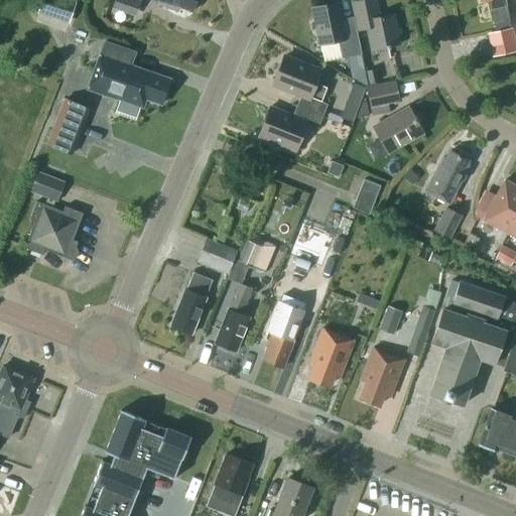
[(70,23),(77,0),(76,0),(41,0),(37,13),(70,23)]
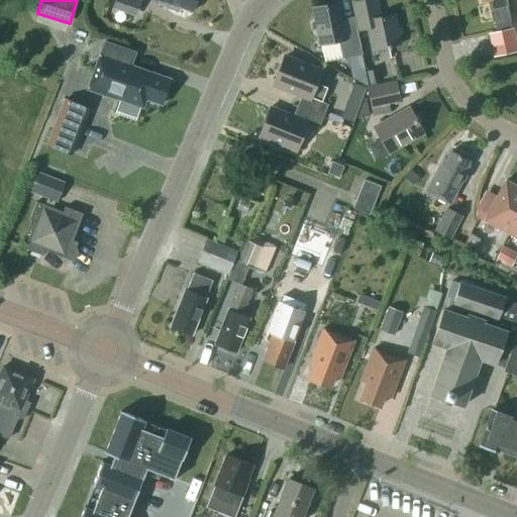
[(141,0),(114,0),(112,8),(136,17),(141,0)]
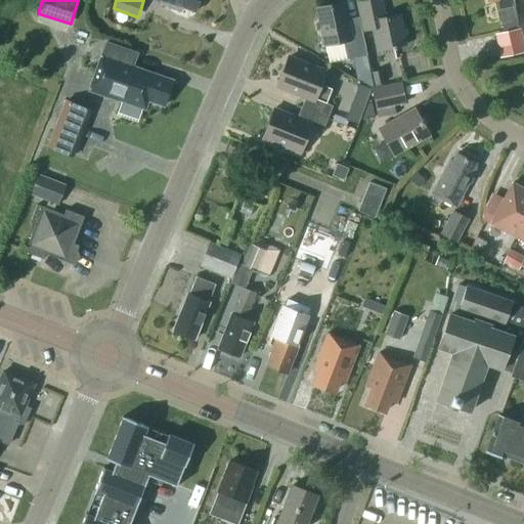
[(199,0),(160,0),(159,3),(181,10),(182,6),(195,10),(199,0)]
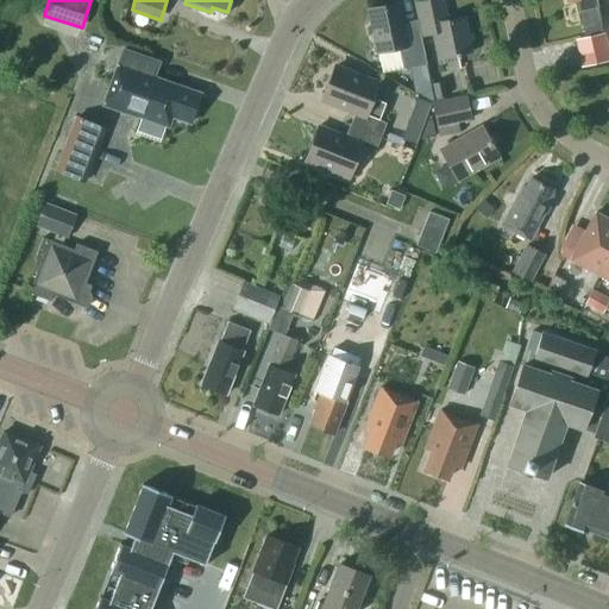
[(471,51),(464,17),(447,20),(443,0),(427,0),(415,2),(422,36),(433,33),(439,58),(471,51)]
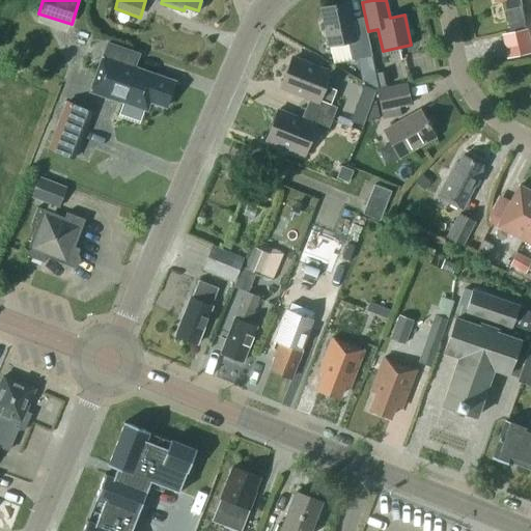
[(494,0),(495,2),(502,0),(507,25),(524,21),(519,0),(494,0)]
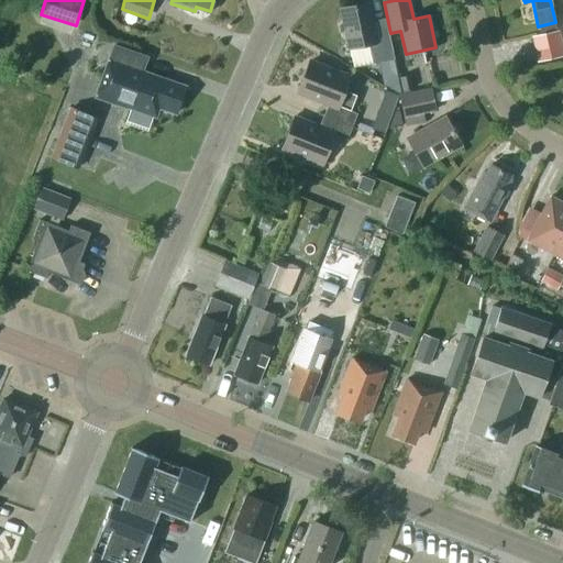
[(394,59),(387,29),(375,32),(368,2),(340,8),(349,51),(368,46),(373,64),(394,59)]
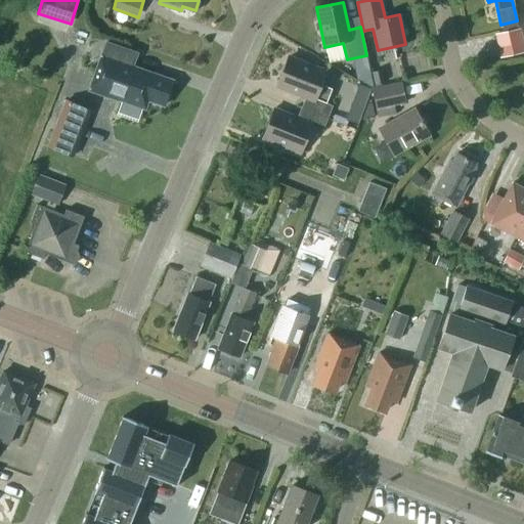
[(519,28),(517,20),(500,25),(503,32),(495,34),(500,57),(523,51),(523,45),(520,28),(519,28)]
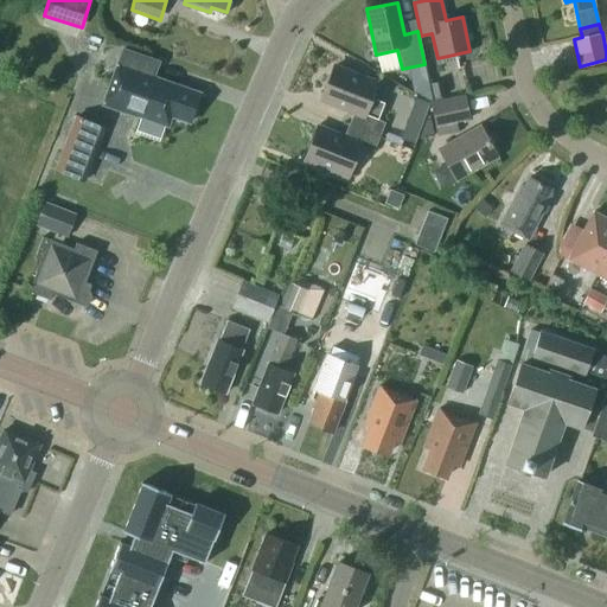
[(159,61),(123,48),(103,104),(139,116),(139,115),(167,126),(171,115),(190,122),(200,94),(154,77),(159,61)]
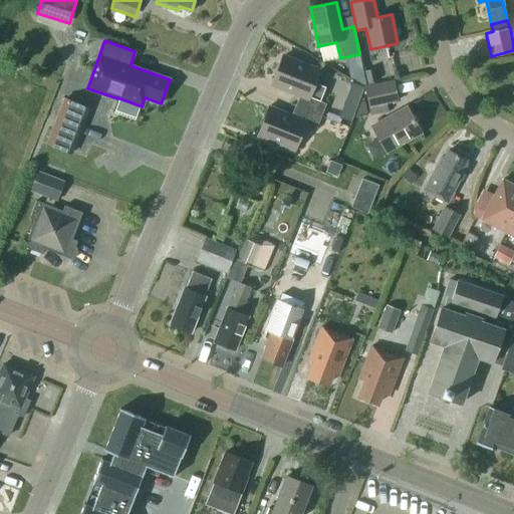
[(299,93),(295,105),(321,115),(326,103),(309,97),(319,71),(282,56),(272,82),(299,93)]
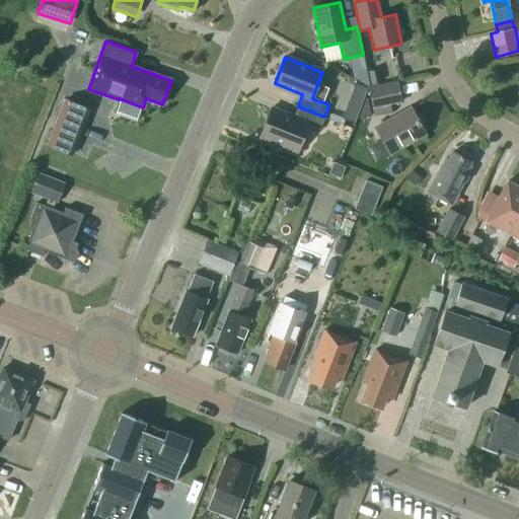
[(367,85),(369,85),(366,67),(352,70),(354,78),(367,85)]
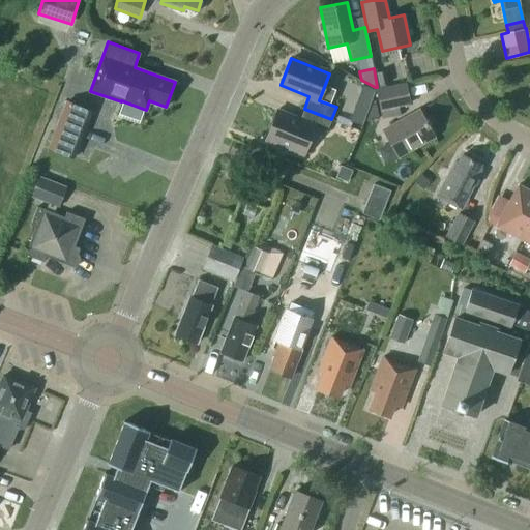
[(386,70),(376,72),(378,85),(389,82),(386,70)]
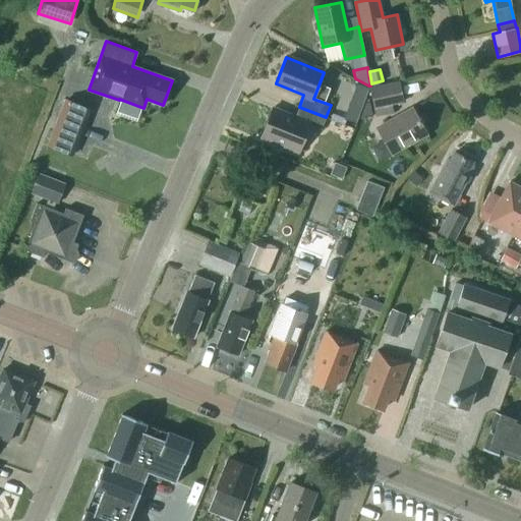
[(404,103),(400,81),(370,88),(375,117),(394,113),(392,105),(404,103)]
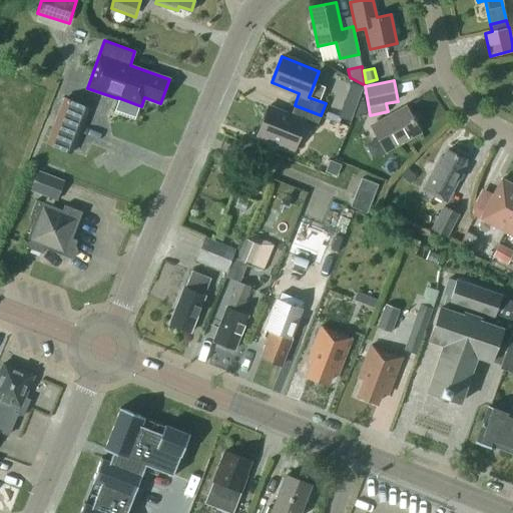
[(47,142),(72,151),(89,107),(65,97),(47,142)]
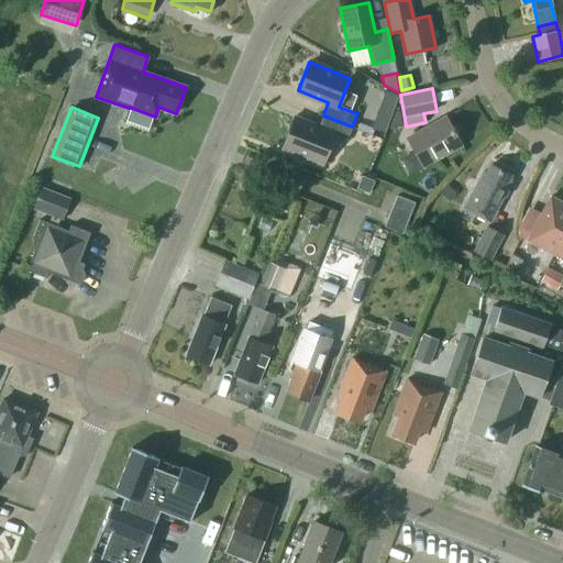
[(386,132),(393,112),(379,108),(373,127),(376,128),(386,132)]
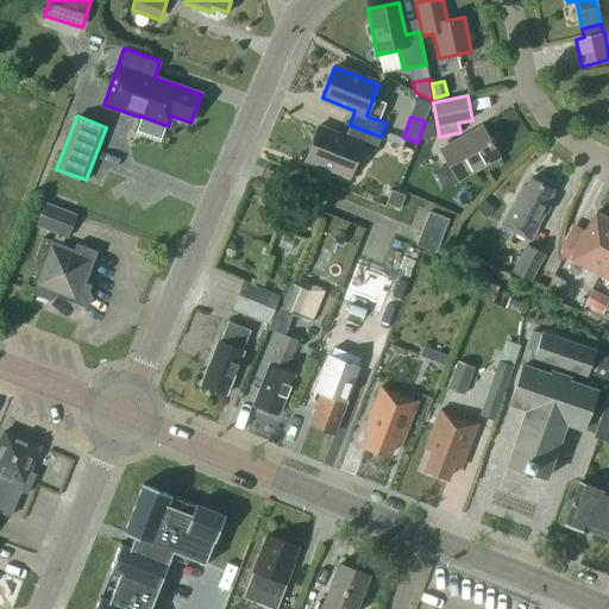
[(376,151),(381,137),(350,125),(345,137),(319,127),(307,158),(351,176),(363,146),(376,151)]
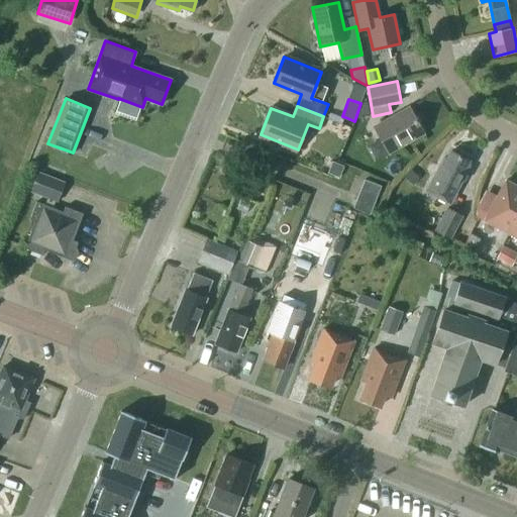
[(409,106),(374,126),(388,152),(423,133),(409,106)]
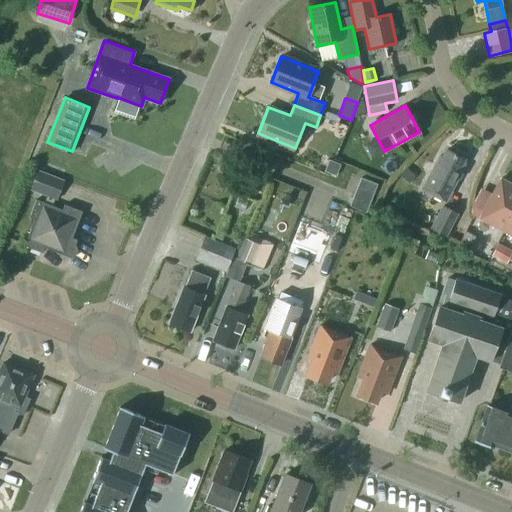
[(462,168),(460,166),(464,159),(446,150),(442,157),(439,155),(422,189),(445,201),(462,168)]
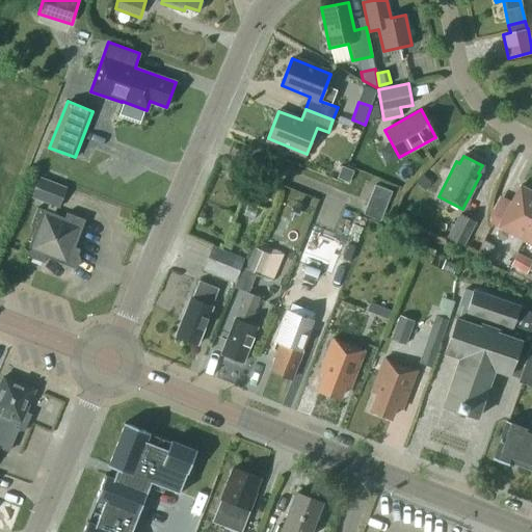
[(342,166),(337,179),(349,183),(353,170),(342,166)]
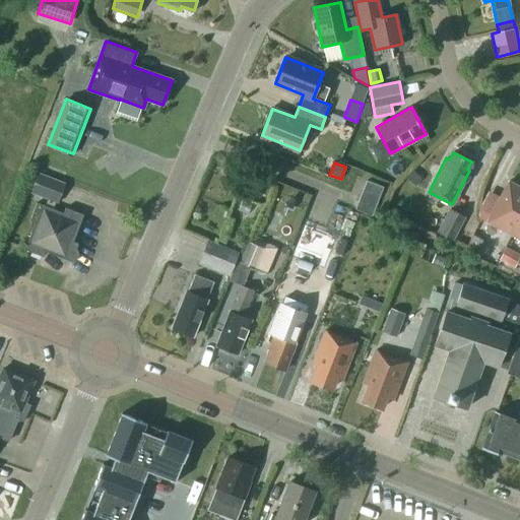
[(411,170),(405,176),(413,185),(420,179),(411,170)]
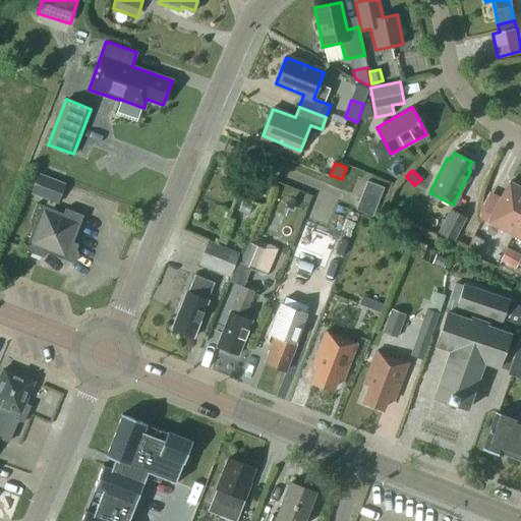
[(65,182),(38,172),(31,192),(58,203),(65,182)]
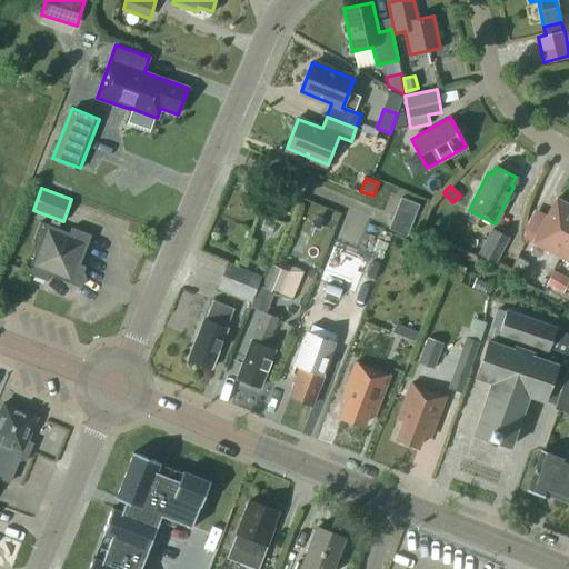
[(406,236),(419,203),(401,197),(388,228),(406,236)]
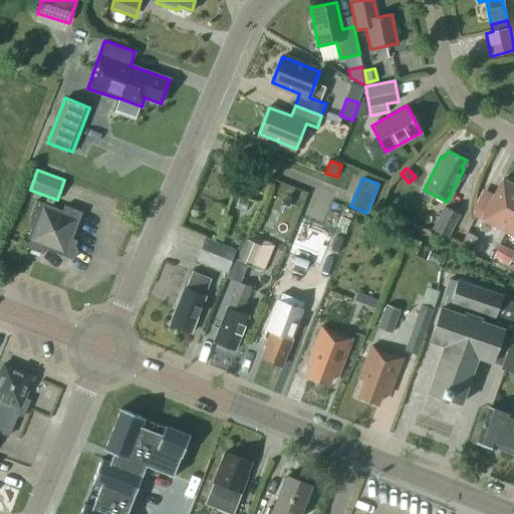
[(481,219),(505,232),(513,215),(513,185),(502,179),(481,219)]
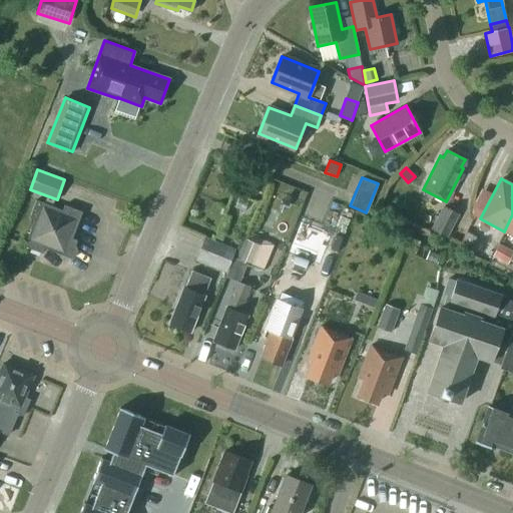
[(37,199),(30,218),(34,219),(24,245),(42,252),(44,247),(71,259),(77,240),(72,238),(82,210),(65,204),(63,209),(37,199)]
